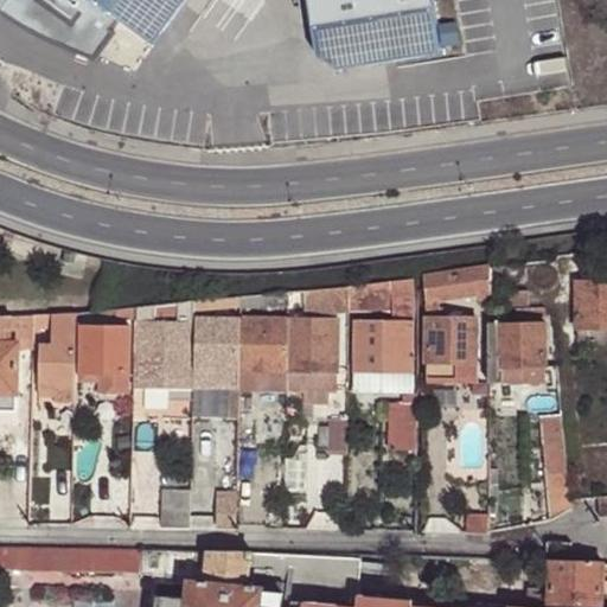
[(0,0),(0,8),(45,42),(135,72),(186,0),(307,0),(314,55),(336,69),(441,55),(433,0),(0,0)]
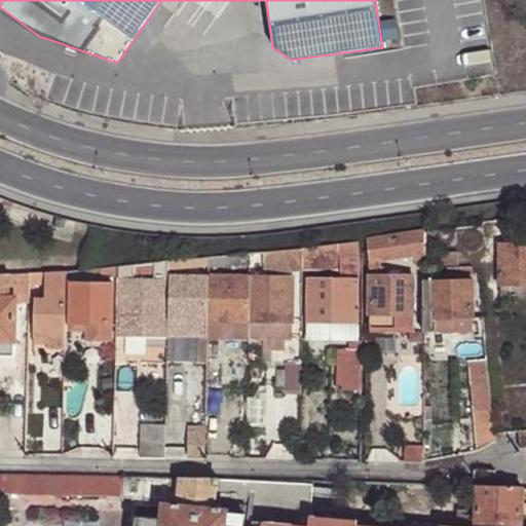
[(500,232),(517,231),(517,223),(498,225),(496,230),(500,232)]
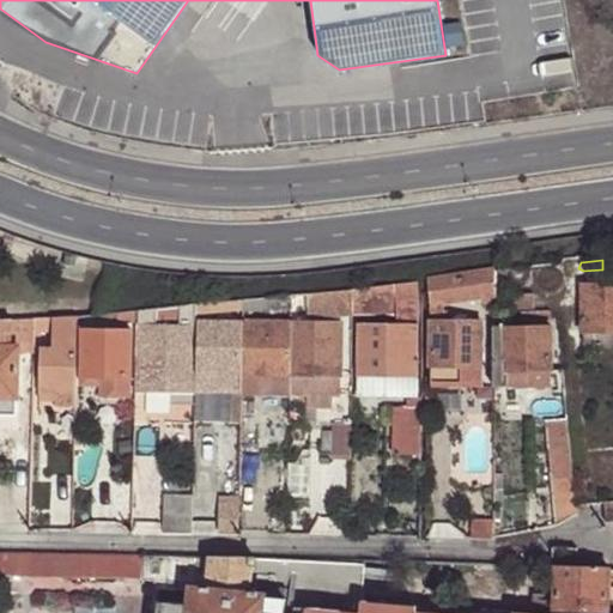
[(532,265),(495,271),(495,296),(496,303),(496,310),(534,309),(534,293),(517,295),(517,287),(533,287),(532,265)]
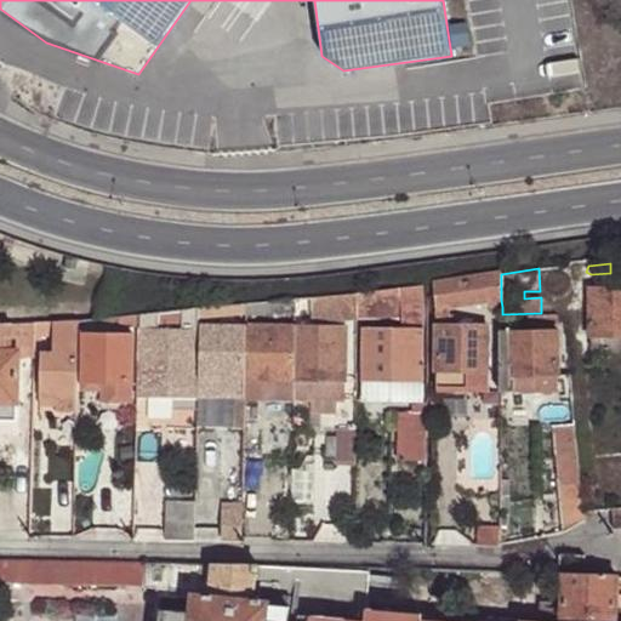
[(609,288),(610,273),(591,274),(591,288),(609,288)]
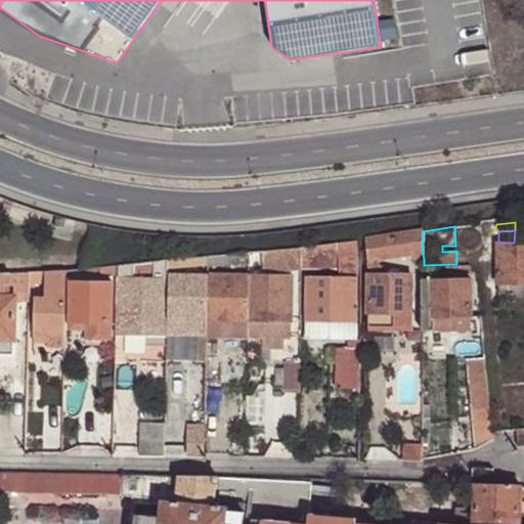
[(423,231),(364,241),(367,261),(379,259),(413,254),(423,253),(423,231)]
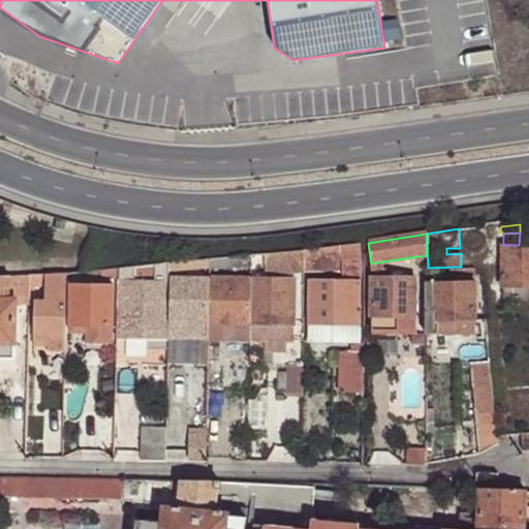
[(360,244),(337,246),(339,270),(341,280),(360,281),(362,270),(360,244)]
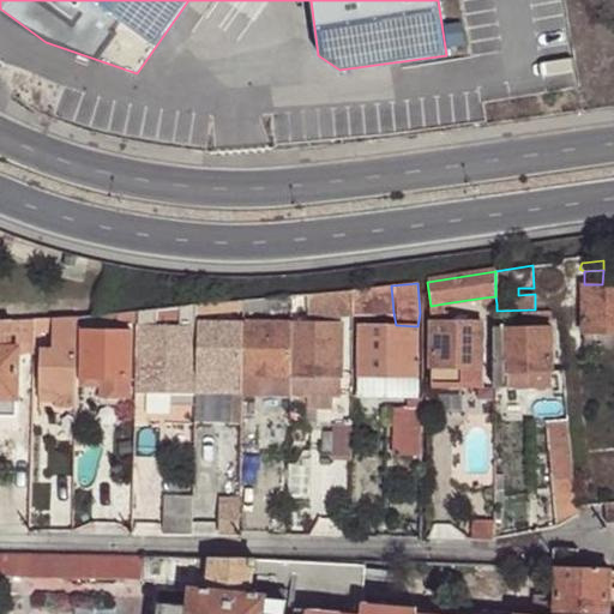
[(613,283),(602,284),(584,284),(584,333),(585,333),(613,332),(613,283)]
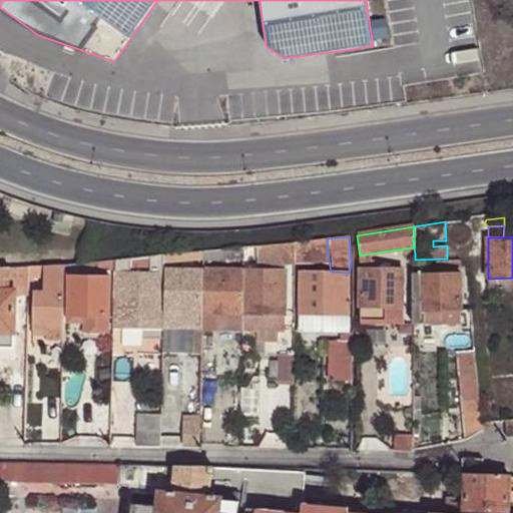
[(327,238),(294,242),(294,262),(294,263),(329,262),(327,238)]
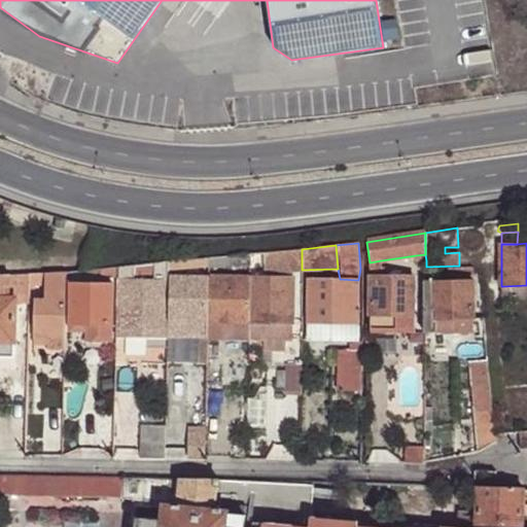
[(302,249),(261,252),(262,268),(262,272),(302,269),(302,249)]
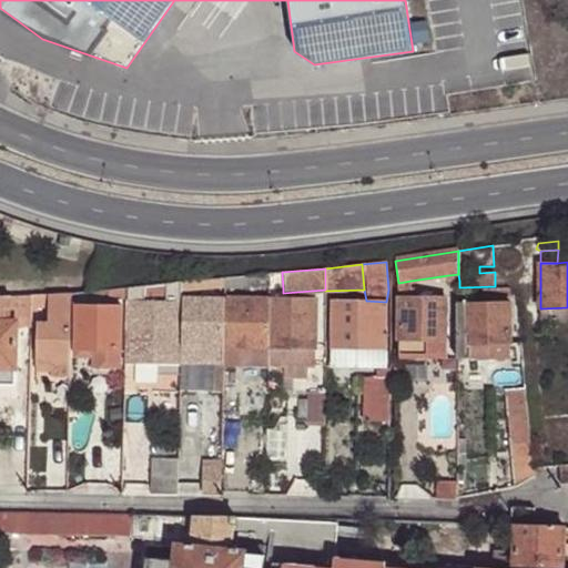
[(270,273),(250,275),(251,287),(270,285),(270,273)]
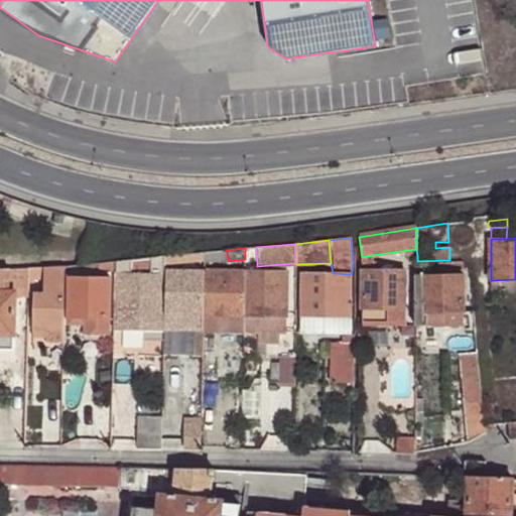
[(188,254),(188,265),(205,265),(205,252),(188,254)]
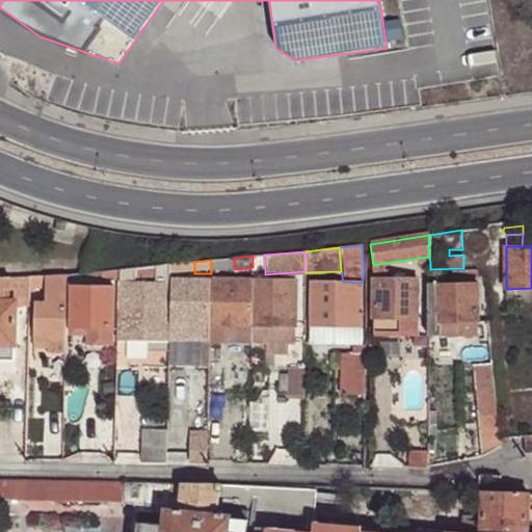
[(170,264),(170,273),(185,273),(185,262),(170,264)]
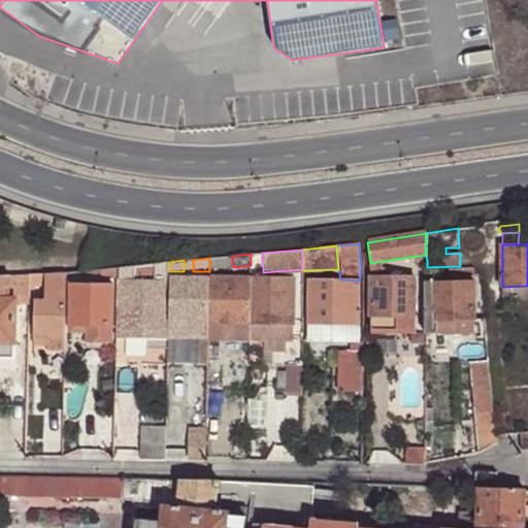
[(193,271),(193,260),(184,260),(184,271),(193,271)]
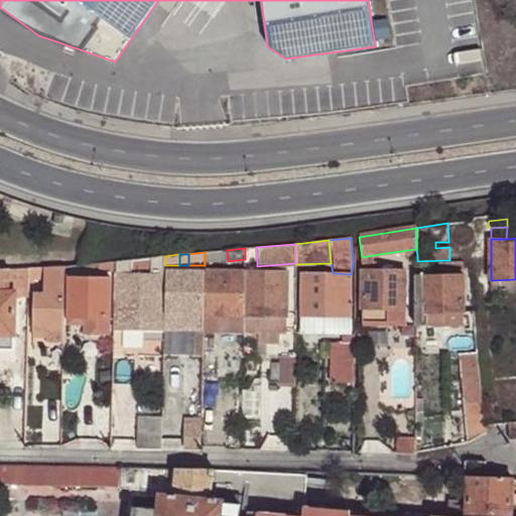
[(374,270),(373,255),(362,257),(363,269),(374,270)]
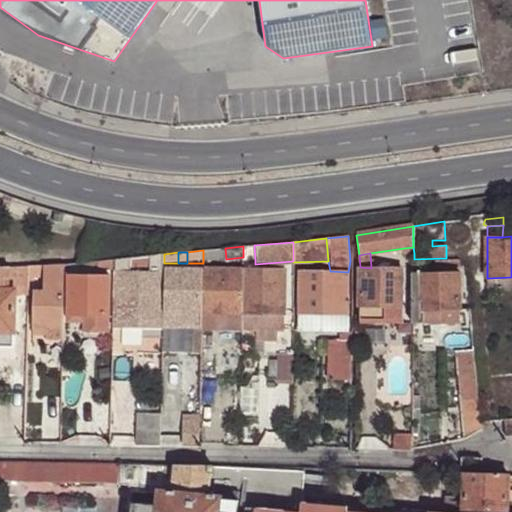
[(163,328),(164,272),(164,269),(164,263),(164,254),(152,255),(149,255),(148,272),(129,271),(129,257),(114,259),(114,266),(113,355),(124,355),(125,327),(163,328)]
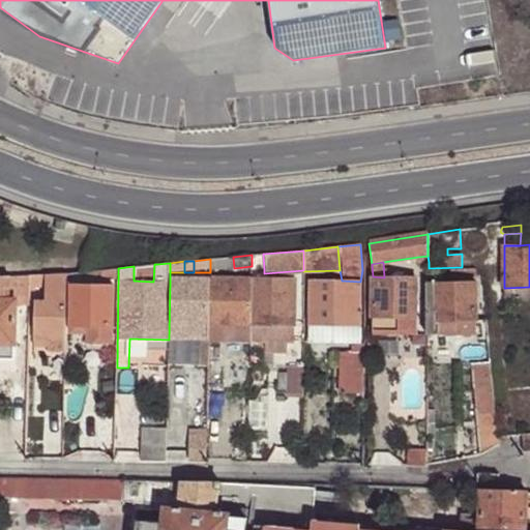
[(118,268),(100,269),(101,277),(118,275),(118,268)]
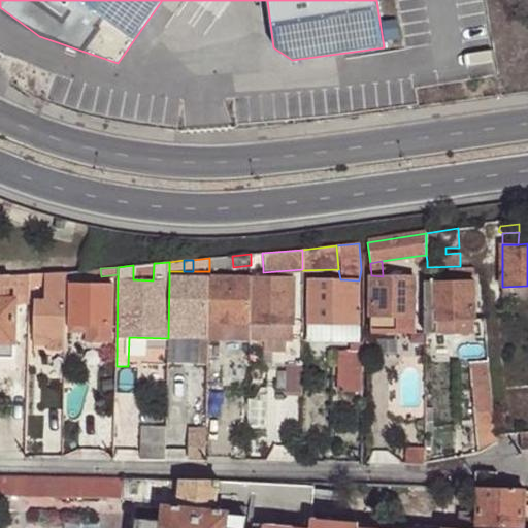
[(473,267),(449,268),(449,275),(474,275),(473,267)]
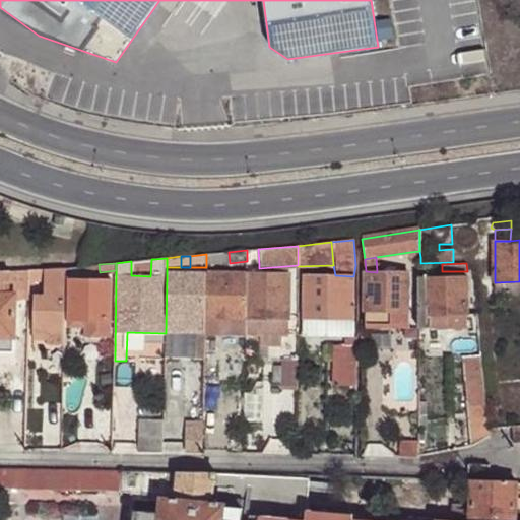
[(433,264),(420,264),(420,277),(434,276),(433,264)]
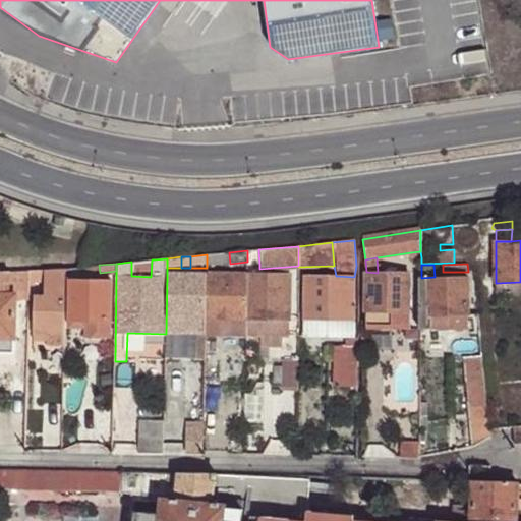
[(66,269),(45,270),(45,283),(45,296),(65,297),(66,269)]
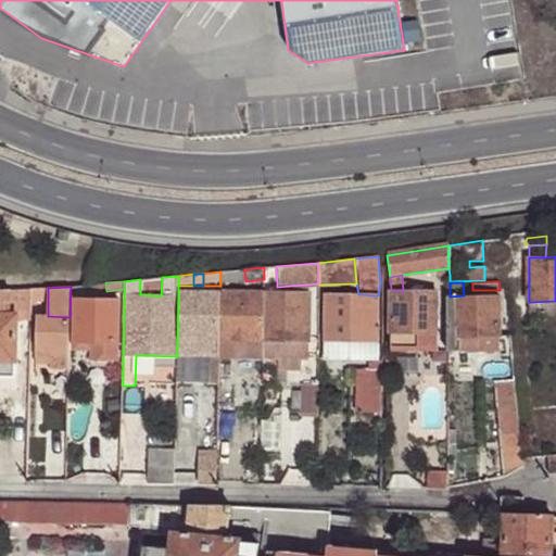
[(48,288),(32,289),(32,302),(32,305),(38,305),(38,301),(48,302),(48,288)]
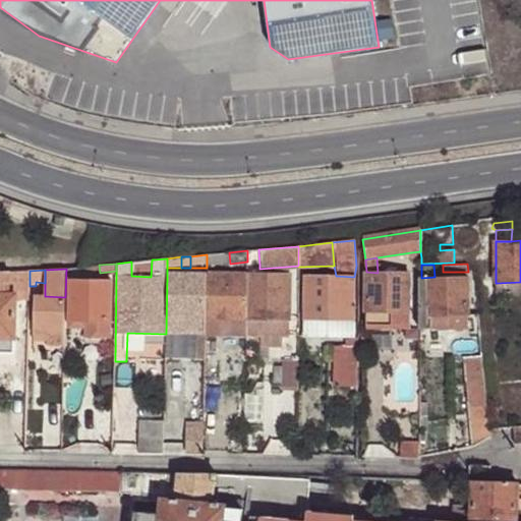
[(30,271),(10,272),(9,284),(16,284),(30,283),(30,271)]
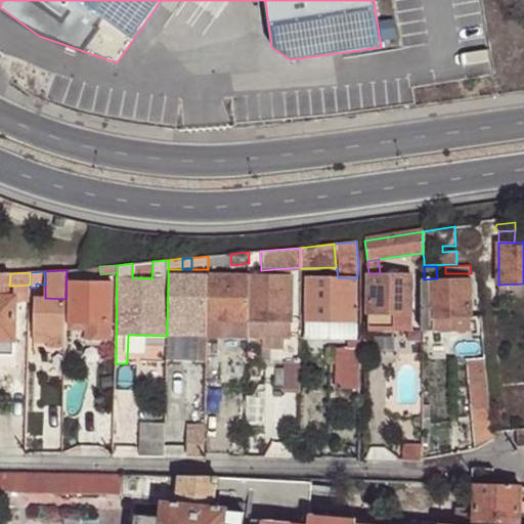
[(10,273),(0,273),(0,286),(9,286),(10,273)]
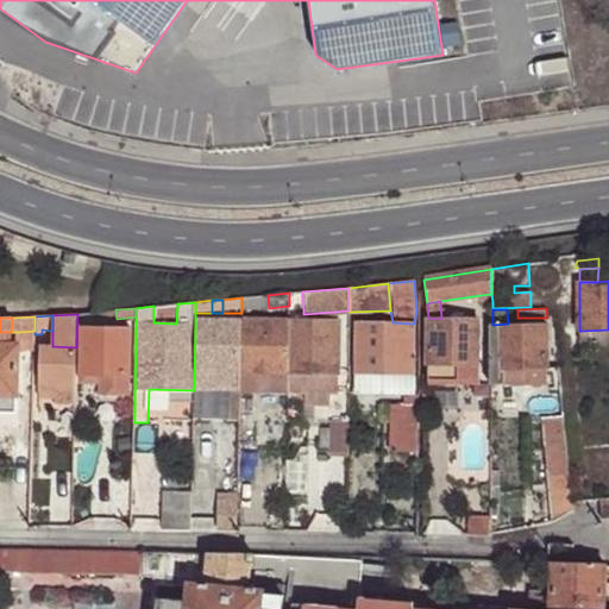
[(477,318),(441,319),(428,318),(428,378),(457,378),(463,378),(476,378),(477,318)]
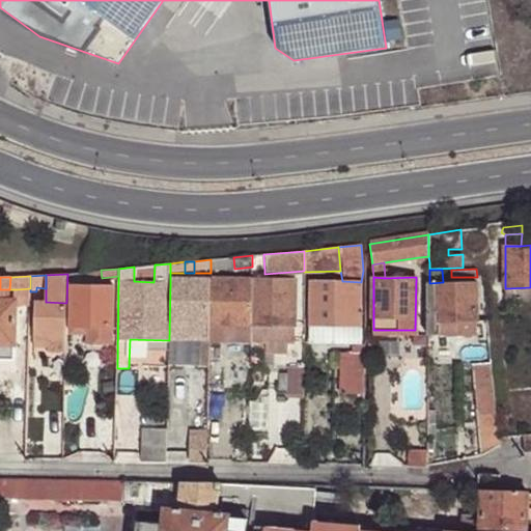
[(211,279),(170,279),(170,282),(169,340),(202,340),(208,340),(210,325),(211,279)]
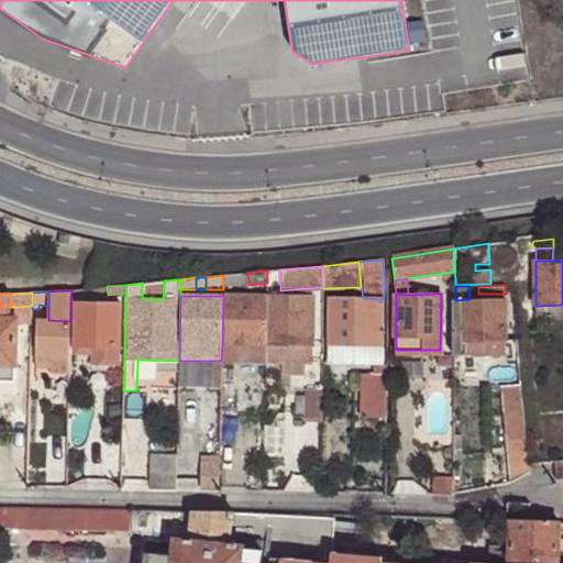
[(266,297),(223,296),(222,344),(266,345),(266,297)]
